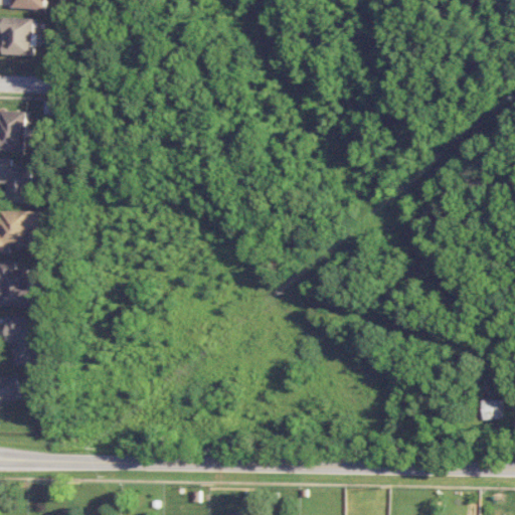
[(13,0),(13,7),(47,9),(47,0),(13,0)]
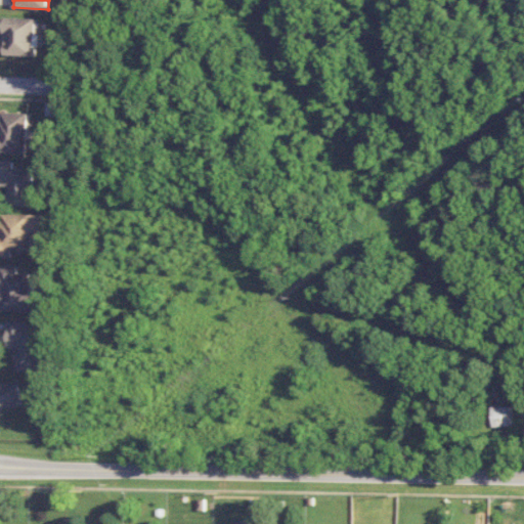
[(4,34),(6,35),(6,54),(35,55),(36,17),(5,16),(4,34)]
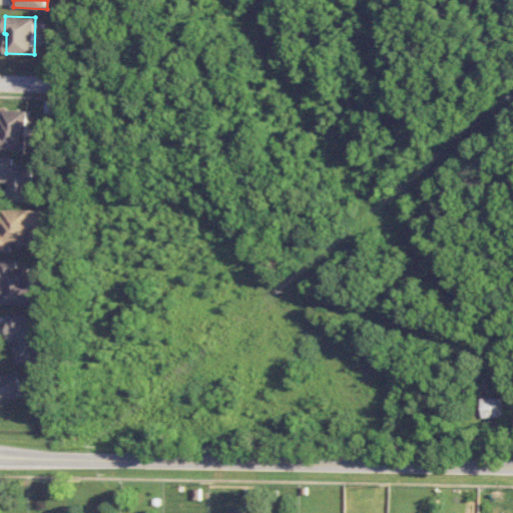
[(1,131),(0,131),(0,147),(26,149),(28,110),(1,109),(1,131)]
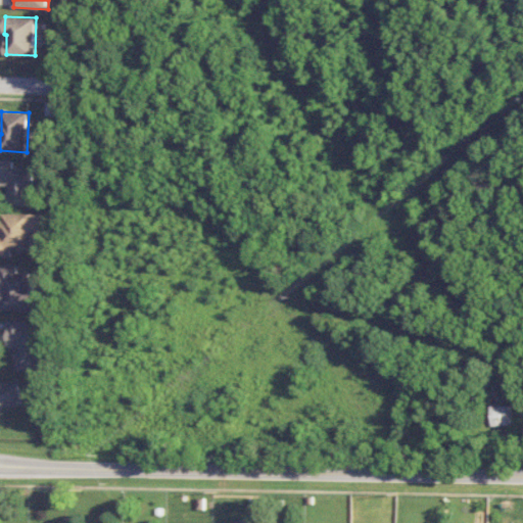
[(13,160),(0,159),(0,184),(9,185),(9,204),(33,204),(33,168),(13,168),(13,160)]
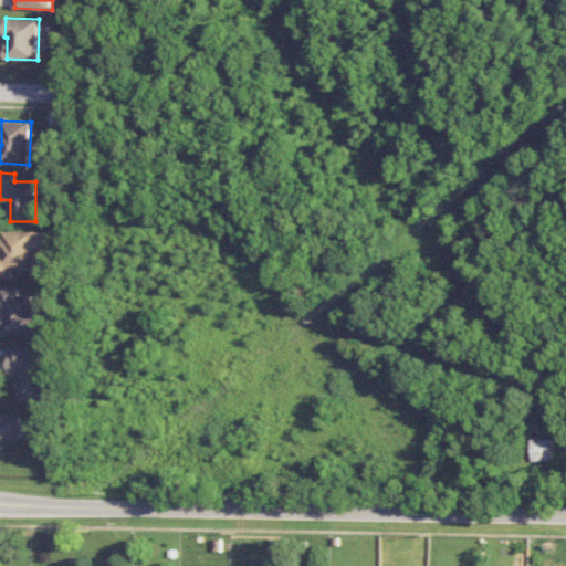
[(13,270),(38,270),(38,258),(48,258),(48,231),(1,231),(1,252),(0,251),(0,278),(13,278),(13,270)]
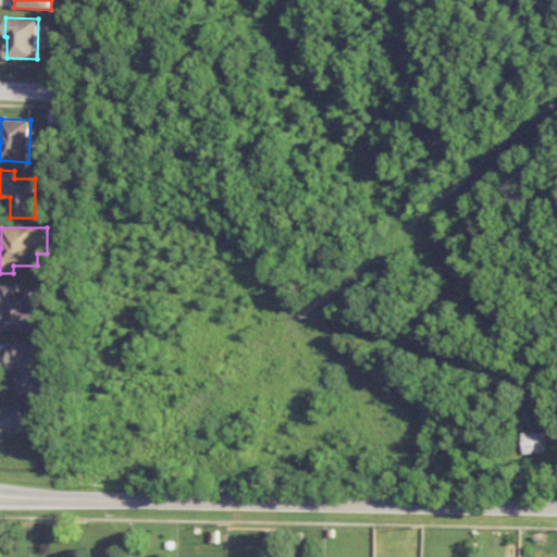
[(0,331),(39,331),(39,316),(33,316),(33,289),(20,289),(20,281),(0,281),(0,331)]
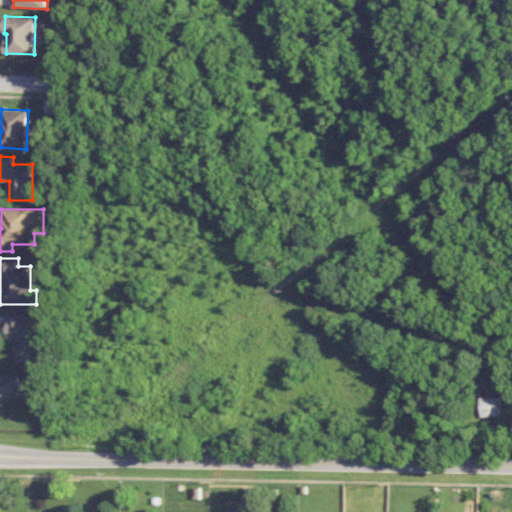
[(15,362),(38,363),(39,318),(26,318),(26,313),(9,313),(8,337),(15,337),(15,362)]
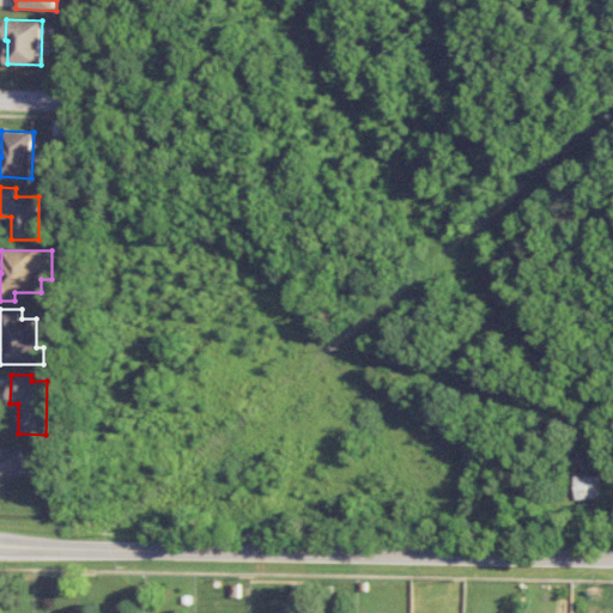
[(0,449),(0,478),(25,474),(22,447),(0,449)]
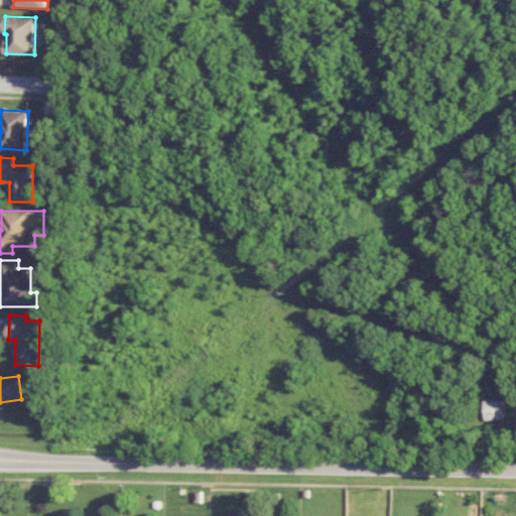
[(505,399),(484,400),(484,419),(505,418),(505,399)]
